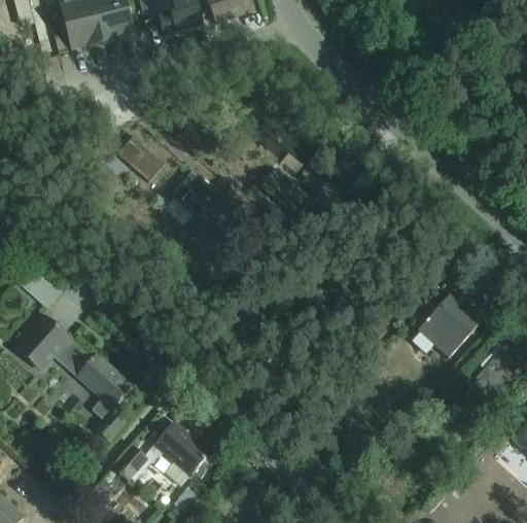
[(89,46),(103,43),(92,0),(77,0),(60,5),(71,49),(89,44),(89,46)]
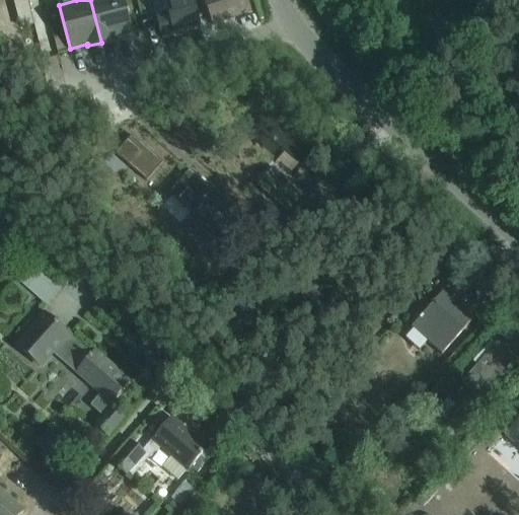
[(90,0),(101,43),(116,39),(116,37),(133,32),(124,0),(90,0)]
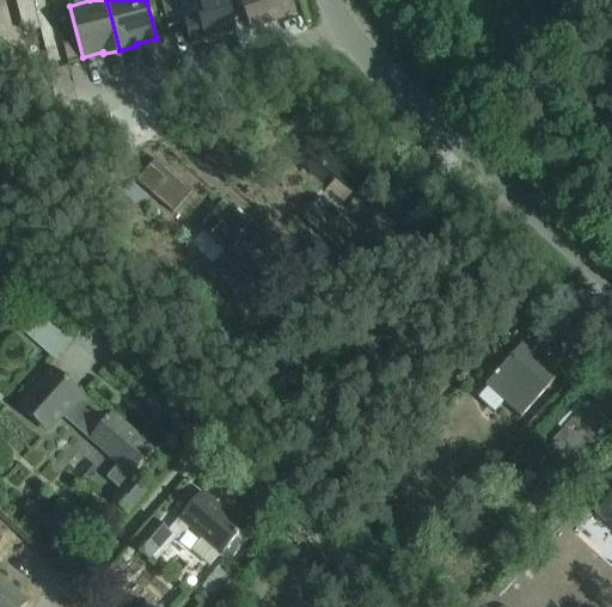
[(236,30),(227,0),(201,0),(203,11),(184,16),(190,41),(236,30)]
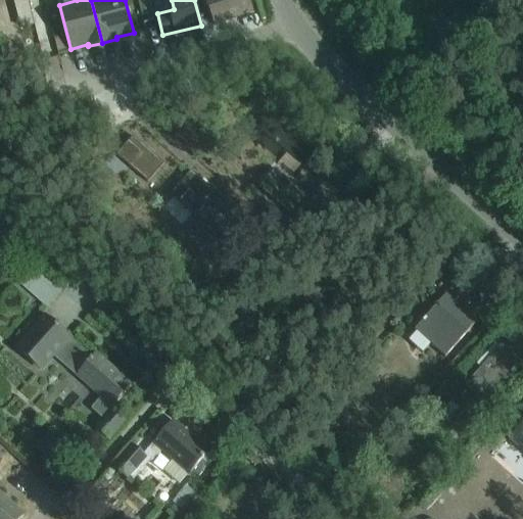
[(205,0),(214,21),(252,9),(249,0),(205,0)]
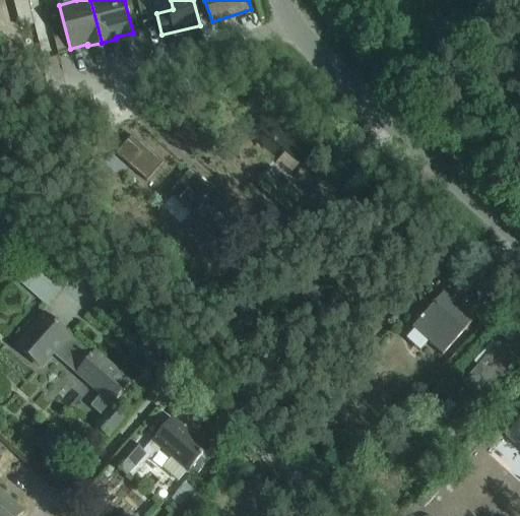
[(16,243),(7,254),(18,263),(27,251),(16,243)]
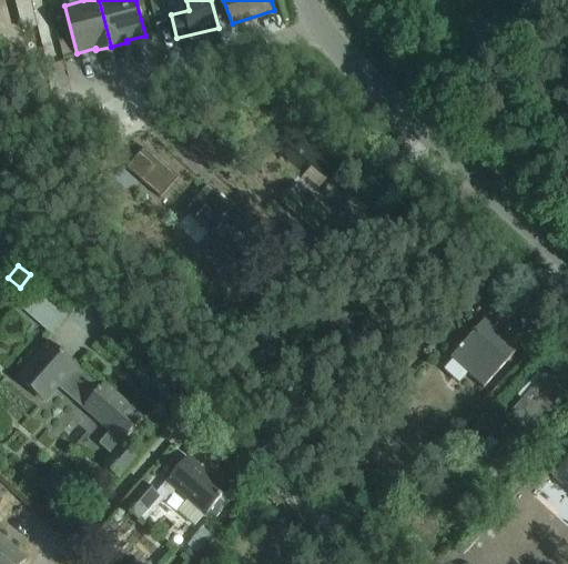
[(12,298),(50,331),(67,312),(29,279),(12,298)]
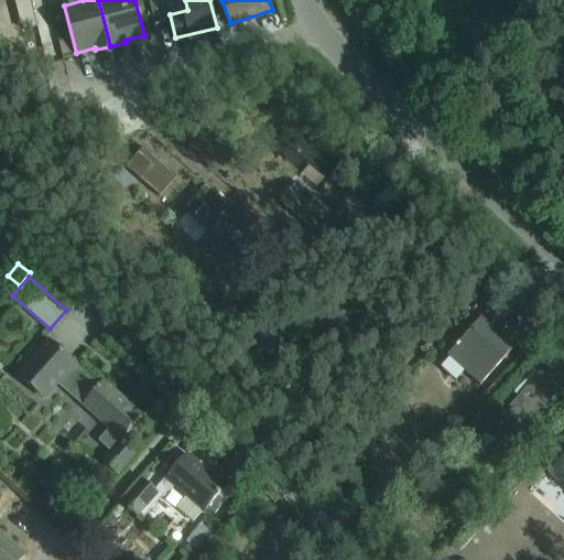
[(455,378),(464,368),(478,381),(511,345),(481,319),(448,355),(440,365),(455,378)]
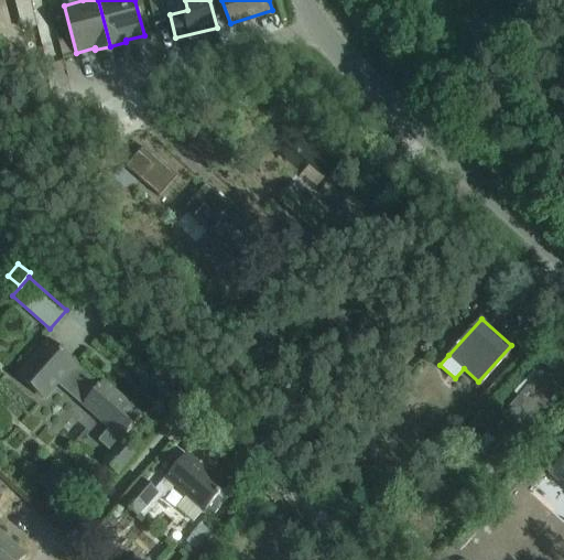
[(74,362),(75,361),(50,337),(18,374),(43,397),(57,380),(74,362)]
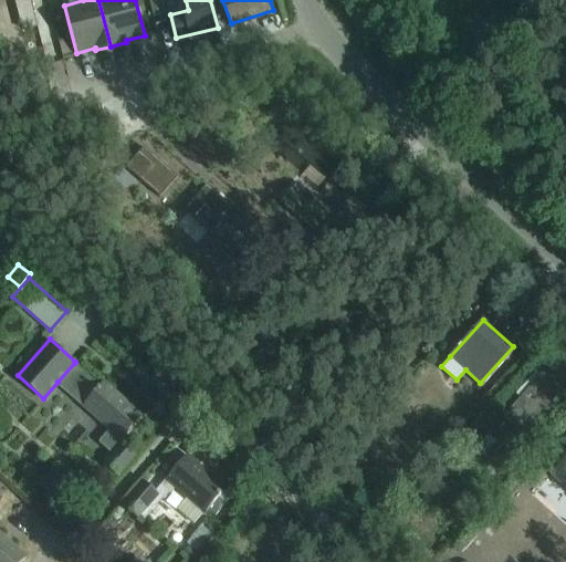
[(103,381),(100,384),(74,363),(58,382),(70,395),(82,404),(81,405),(98,418),(108,428),(98,439),(112,450),(103,460),(118,474),(136,454),(124,443),(127,438),(124,435),(142,414),(103,381)]
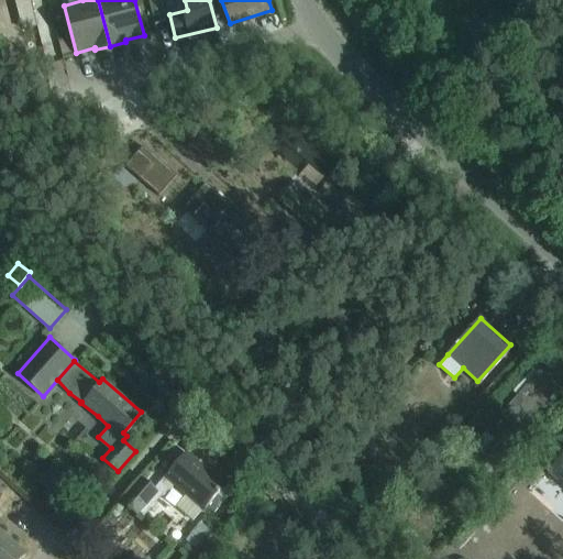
[(540,368),(500,412),(521,431),(561,387),(560,386),(559,386),(541,370),(540,368)]
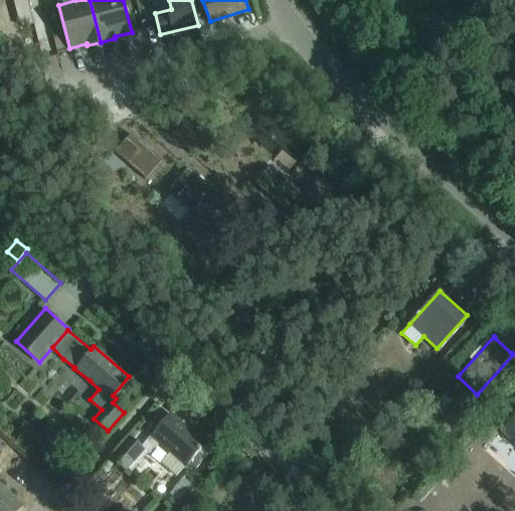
[(436,417),(452,399),(444,391),(427,409),(436,417)]
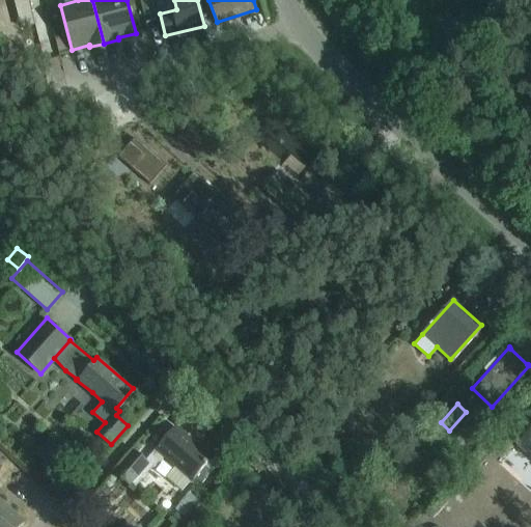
[(530,423),(514,442),(530,456),(530,423)]
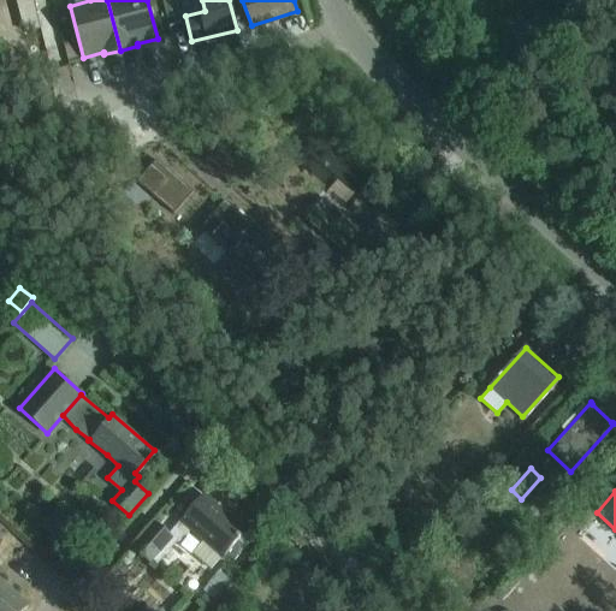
[(224,553),(232,561),(246,545),(238,538),(244,531),(246,529),(202,493),(179,520),(189,528),(202,539),(193,551),(211,567),(220,555),(221,556),(224,553)]
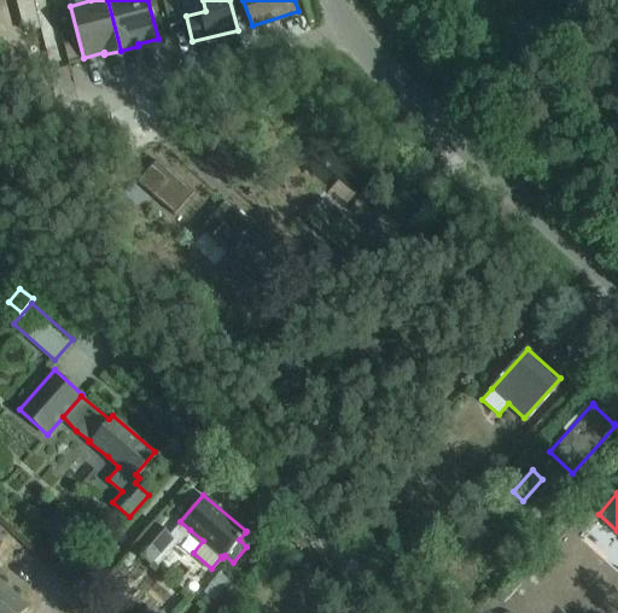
[(156,521),(133,548),(151,564),(153,561),(157,564),(164,554),(167,556),(173,550),(170,548),(179,537),(190,530),(180,521),(169,533),(156,521)]
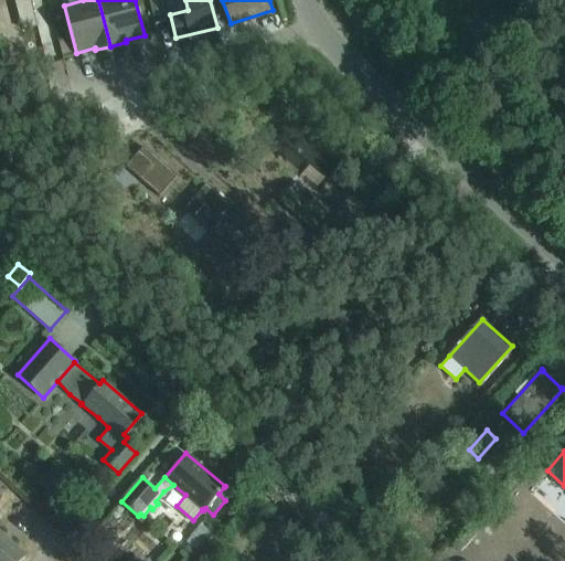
[(225,500),(231,493),(224,487),(219,494),(225,500)]
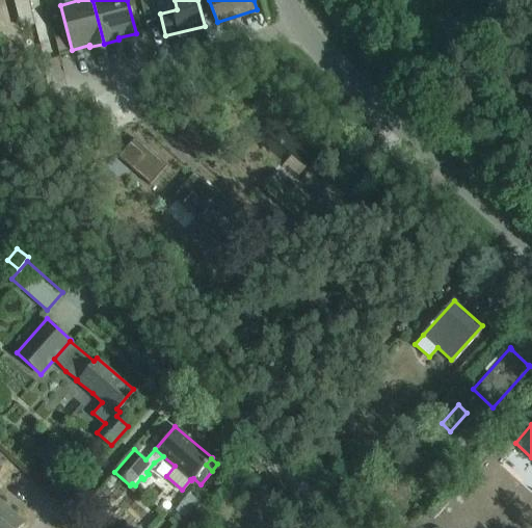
[(0,527),(18,527),(25,521),(0,497),(0,527)]
